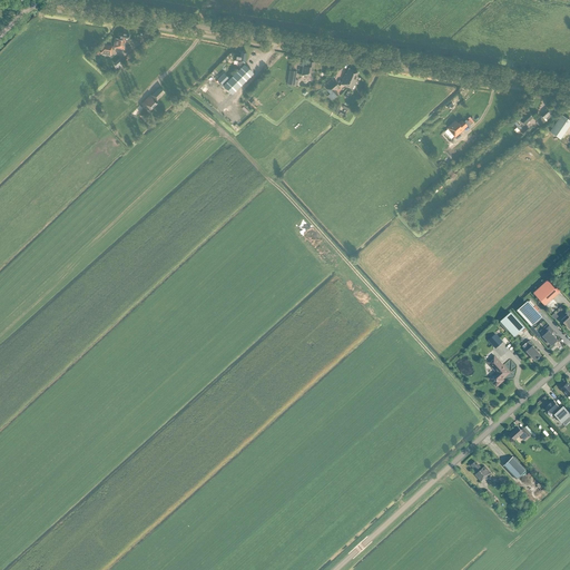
[(125,40),(128,41),(129,35),(118,32),(117,39),(115,38),(114,47),(116,48),(116,51),(123,52),(123,49),(124,49),(125,40)]
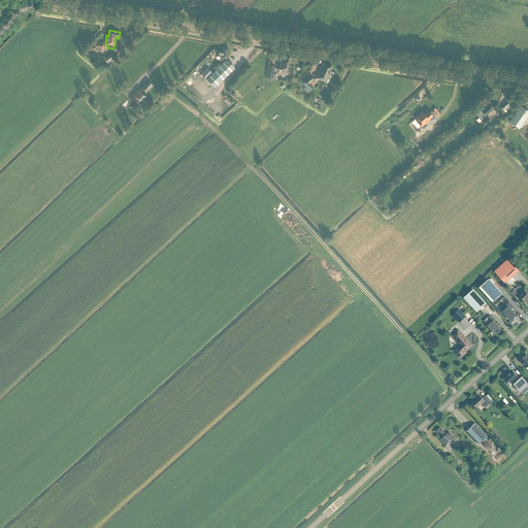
[(102,51),(103,42),(94,41),(93,50),(102,51)]
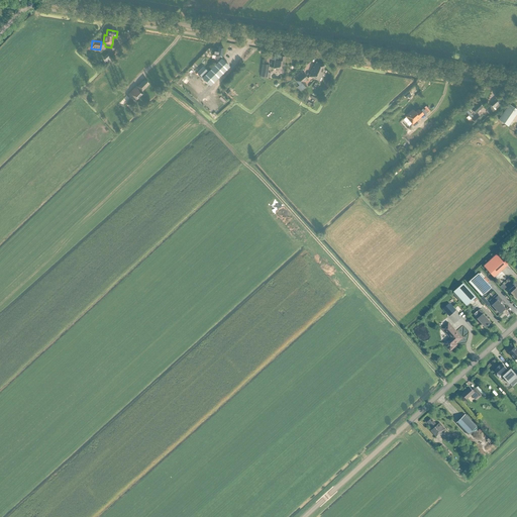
[(221,57),(223,47),(217,46),(216,50),(212,49),(211,55),(215,56),(214,60),(218,60),(219,56),(221,57)]
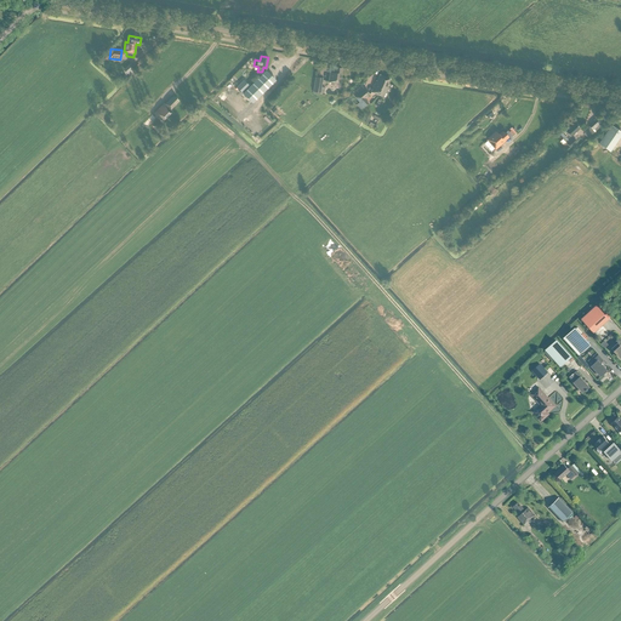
[(341,77),(342,68),(335,67),(334,73),(330,72),(328,81),(340,84),(341,77)]
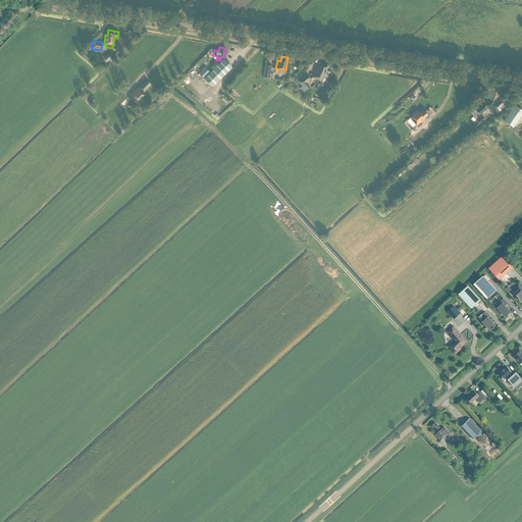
[(199,73),(211,87),(230,67),(223,59),(210,72),(205,67),(199,73)]
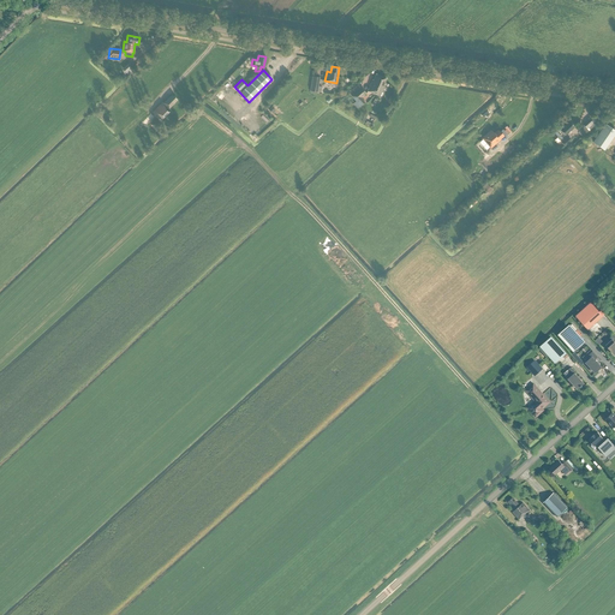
[(384,83),(386,78),(376,73),(374,79),(372,79),(368,90),(371,93),(380,96),(384,85),(383,84),(384,83)]
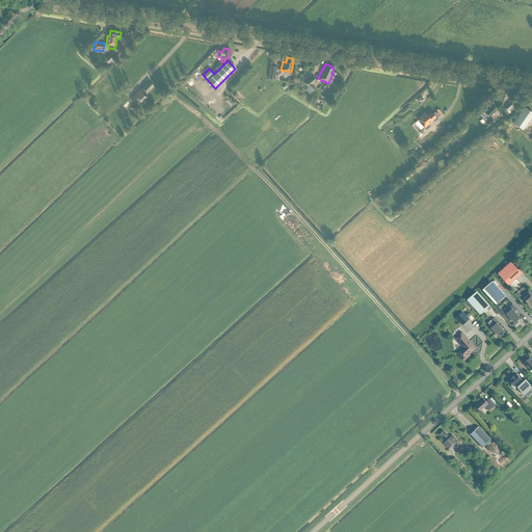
[(277,80),(278,75),(275,74),(276,67),(270,65),(268,78),(277,80)]
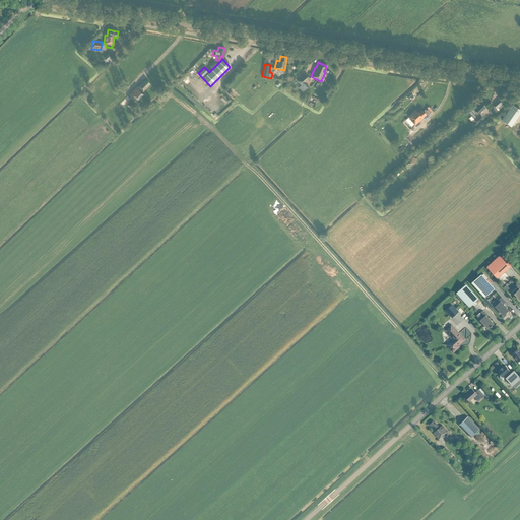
[(302,71),(295,78),(296,80),(297,79),(297,80),(297,81),(301,85),(298,88),(302,92),(309,86),(305,82),(309,79),(304,73),(302,71)]
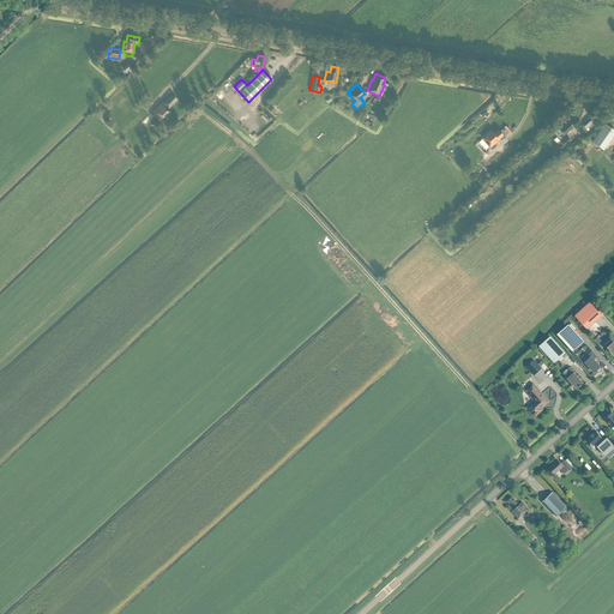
[(168,108),(176,100),(172,95),(163,103),(162,102),(152,112),(160,119),(169,109),(168,108)]
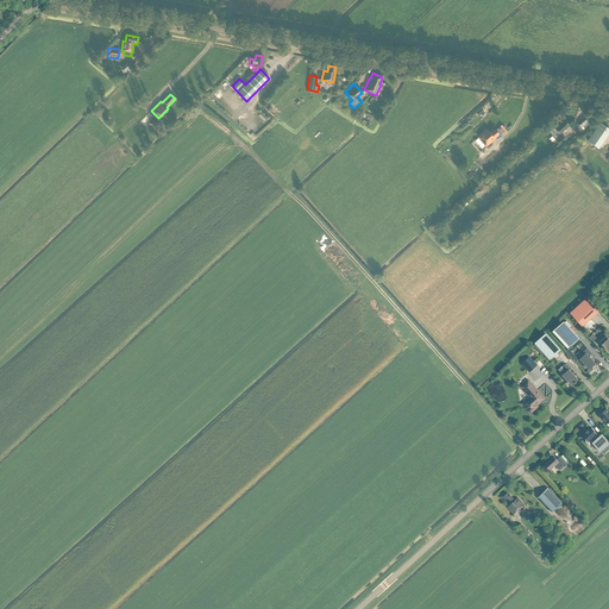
[(478,111),(483,117),(497,106),(493,99),(478,111)]
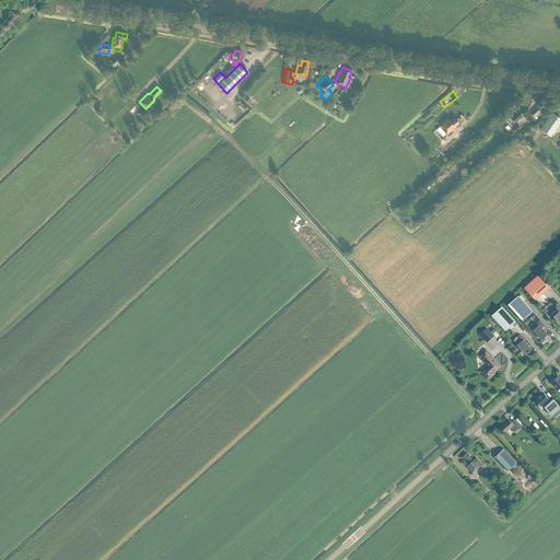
[(536,118),(544,111),(540,107),(532,115),(536,118)]
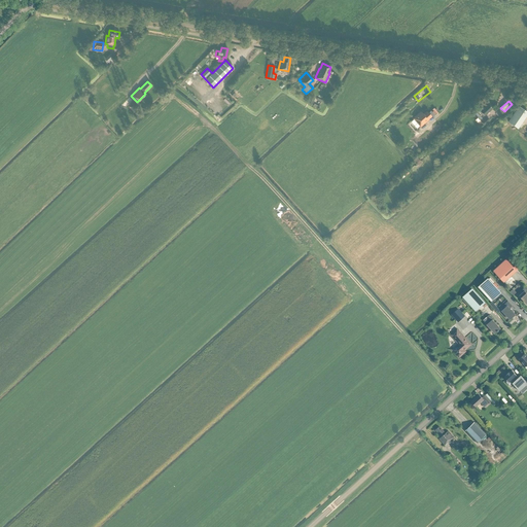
[(480,110),(479,109),(475,113),(477,115),(476,115),(478,117),(477,117),(483,125),(489,119),(485,115),(491,109),(487,103),(480,110)]
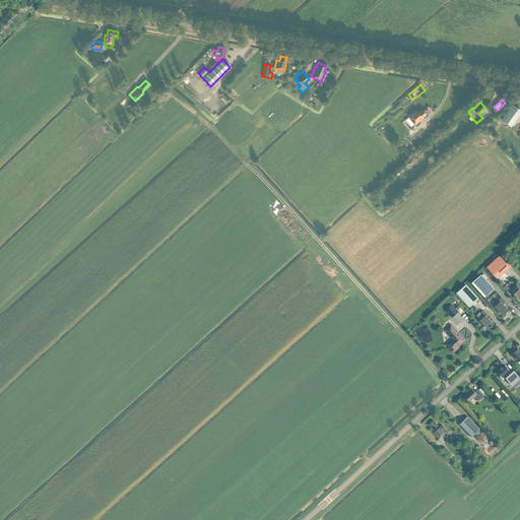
[(511,127),(519,113),(519,110),(512,105),(501,120),(511,127)]
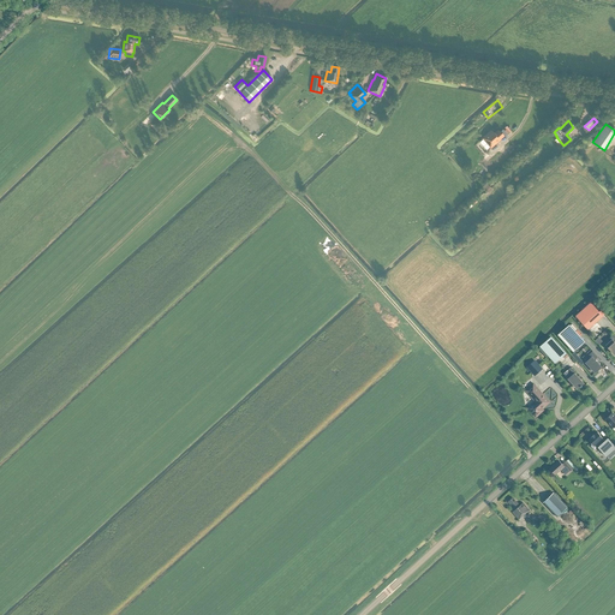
[(503,136),(497,130),(493,135),(490,131),(482,138),(488,145),(489,145),(491,148),(499,141),(503,136)]
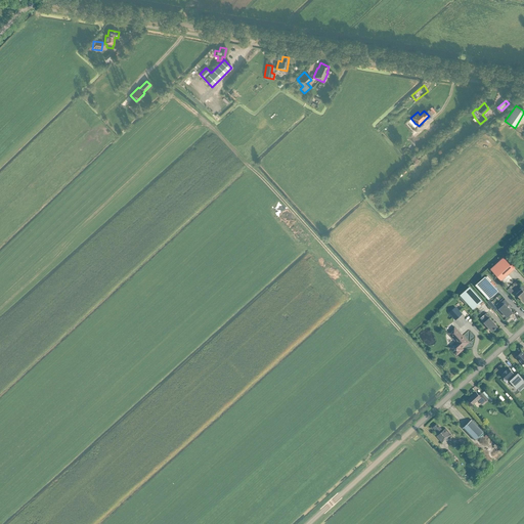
[(408,124),(406,122),(402,126),(408,132),(412,127),(408,124)]
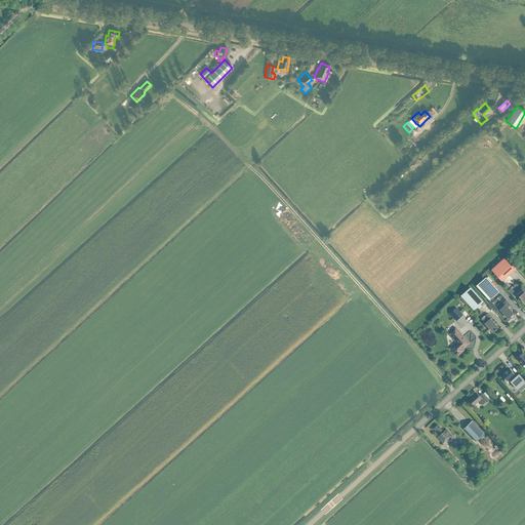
[(415,134),(410,139),(416,147),(433,133),(427,127),(417,135),(415,134)]
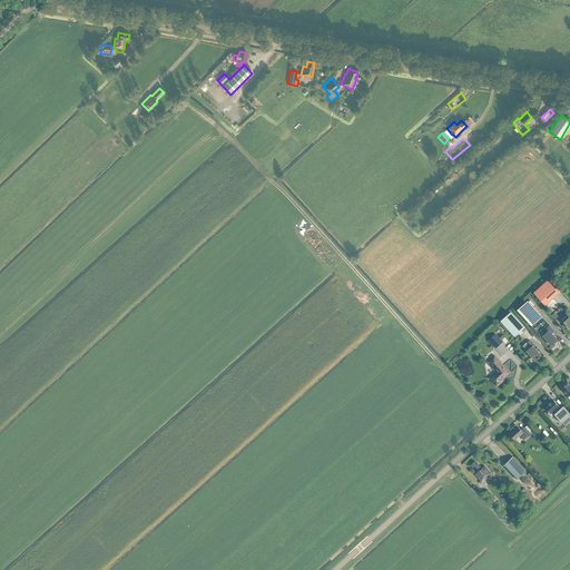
[(457,176),(451,169),(446,174),(451,179),(451,178),(452,179),(457,176)]
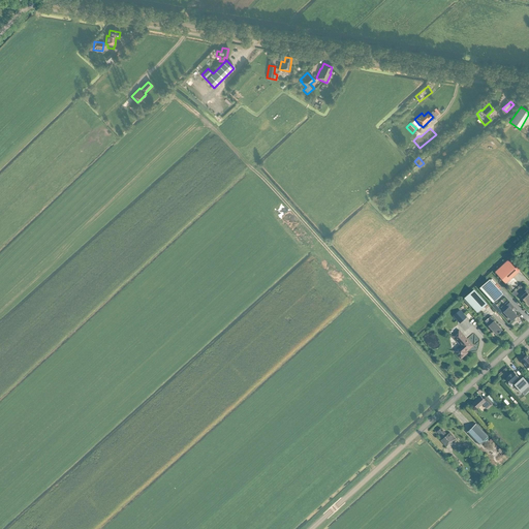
[(516,269),(507,260),(496,271),(506,283),(520,271),(517,267),(516,269)]
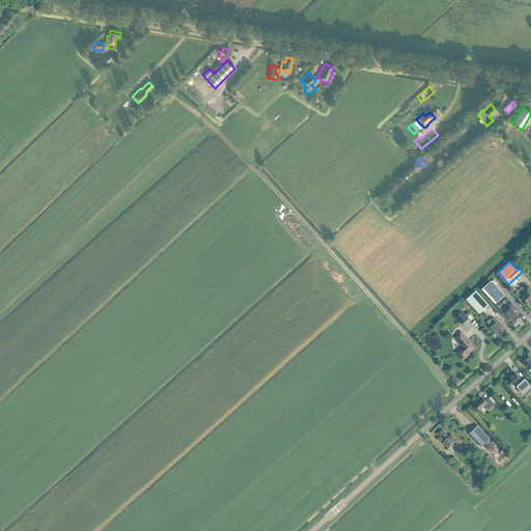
[(495,303),(504,295),(492,281),(482,289),(495,303)]
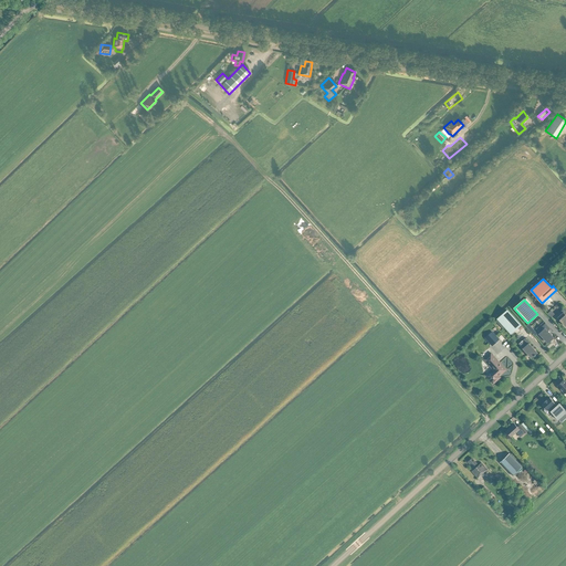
[(511,334),(521,325),(506,310),(498,318),(511,334)]
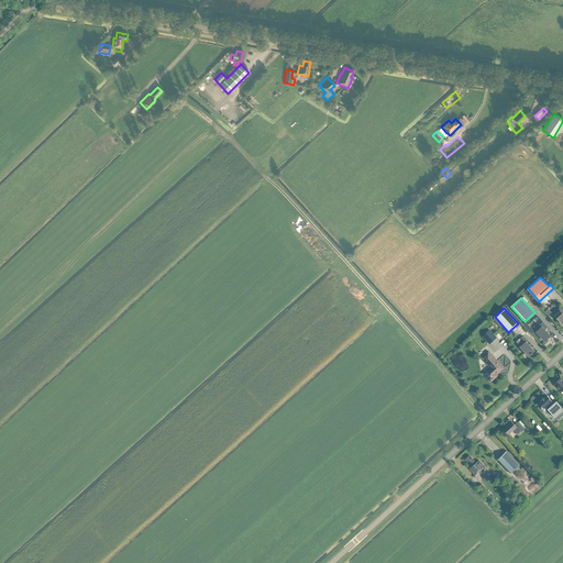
[(528,321),(525,323),(532,334),(536,332),(528,321)]
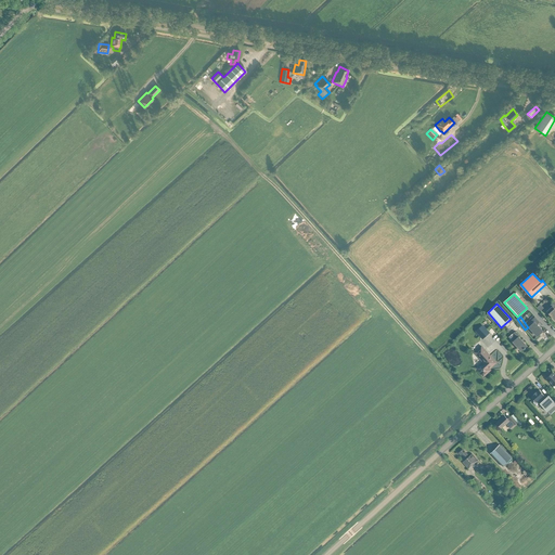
[(538,336),(543,331),(540,327),(542,325),(540,323),(540,322),(534,317),(529,322),(532,324),(529,326),(538,336)]
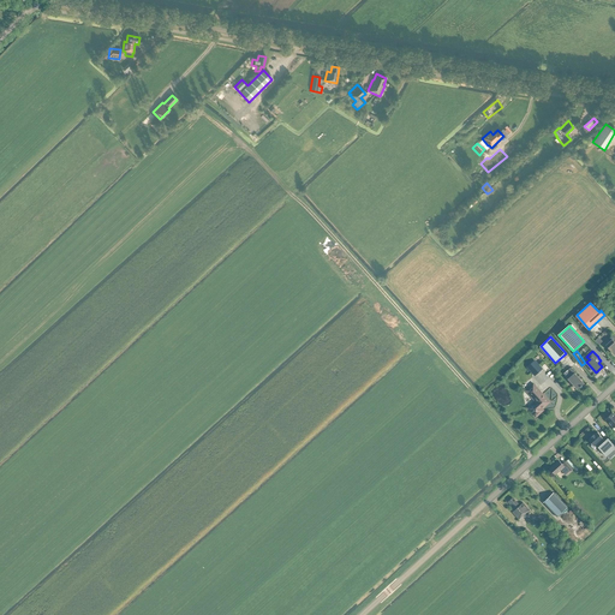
[(535,376),(543,368),(535,359),(526,366),(535,376)]
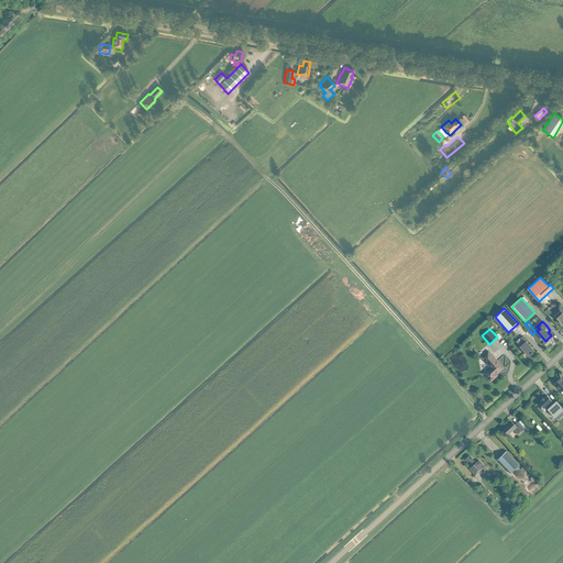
[(531,354),(533,353),(532,352),(534,351),(527,341),(522,335),(520,339),(523,343),(520,346),(529,355),(531,353),(531,354)]
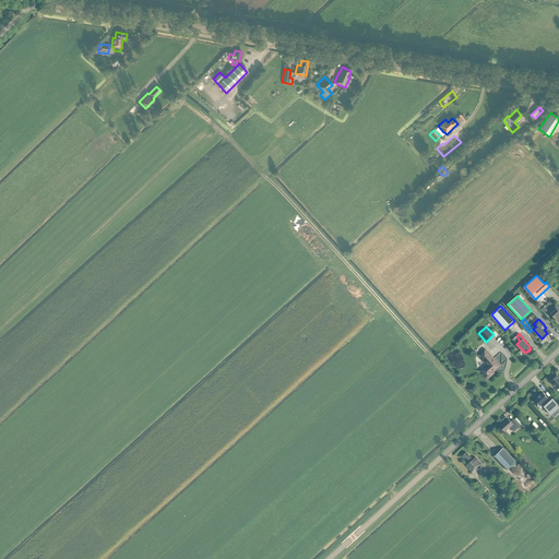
[(487,378),(488,378),(492,373),(491,372),(499,365),(485,348),(478,355),(487,365),(480,370),(487,378)]
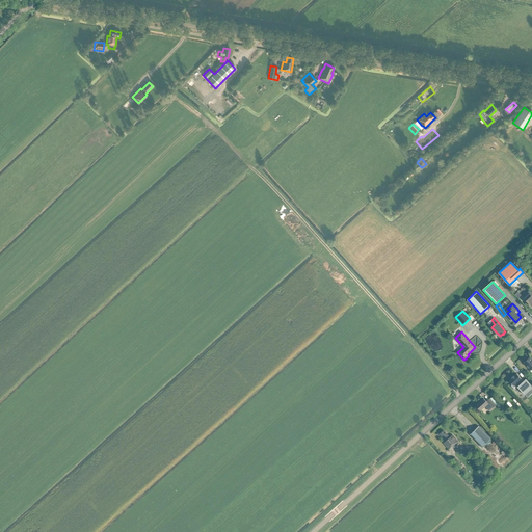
[(514,389),(523,380),(516,374),(509,380),(512,384),(511,386),(514,389)]
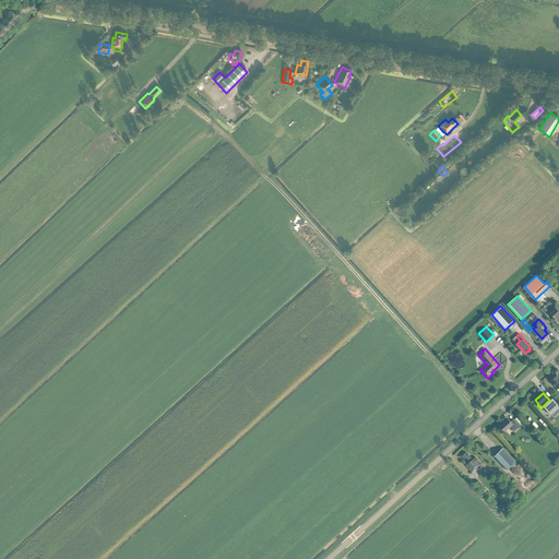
[(551,415),(558,406),(558,405),(552,399),(544,406),(551,415)]
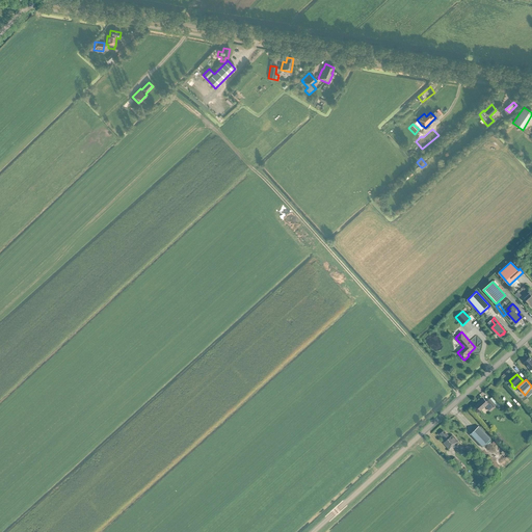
[(486,402),(483,398),(476,405),(480,410),(485,406),(489,410),(493,406),(494,407),(496,405),(489,398),(487,400),(487,401),(486,402)]
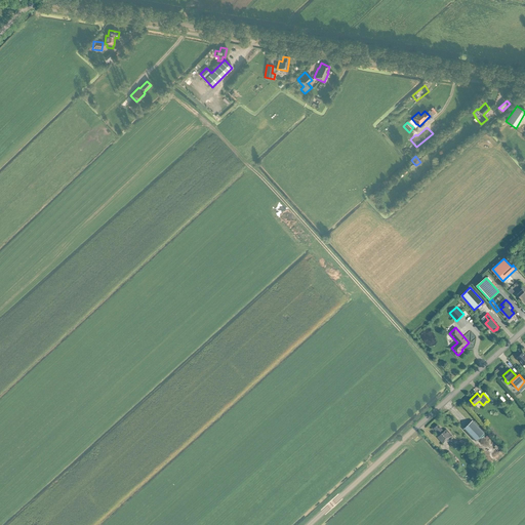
[(475,441),(484,433),(473,420),(463,429),(475,441)]
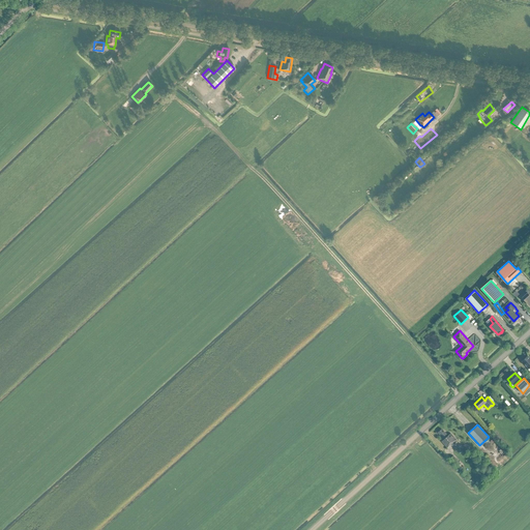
[(448,435),(442,429),(439,432),(440,433),(439,434),(444,439),(441,441),(447,447),(449,445),(452,447),(455,444),(454,443),(458,441),(450,433),(448,435)]
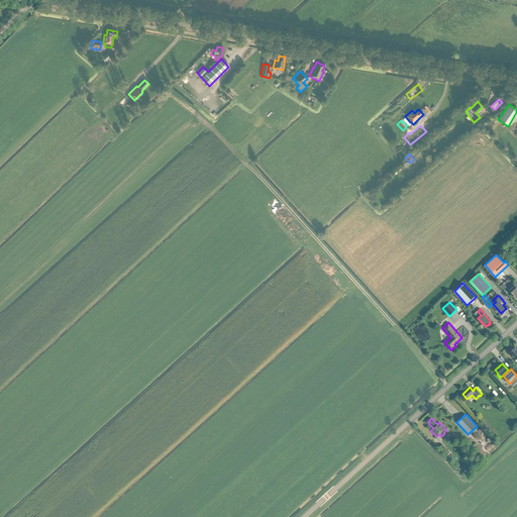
[(445,454),(449,451),(442,443),(438,447),(445,454)]
